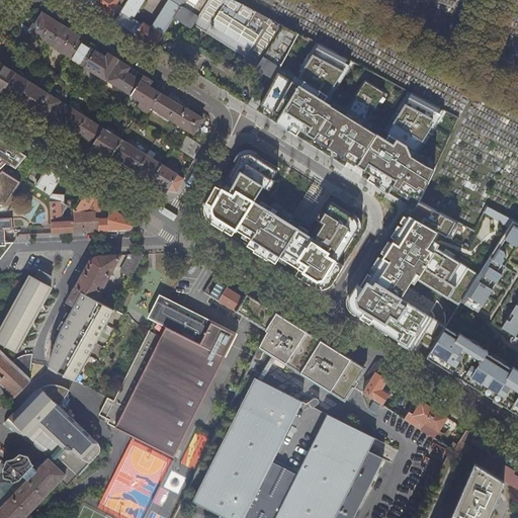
[(118,0),(98,0),(93,8),(108,17),(118,0)]
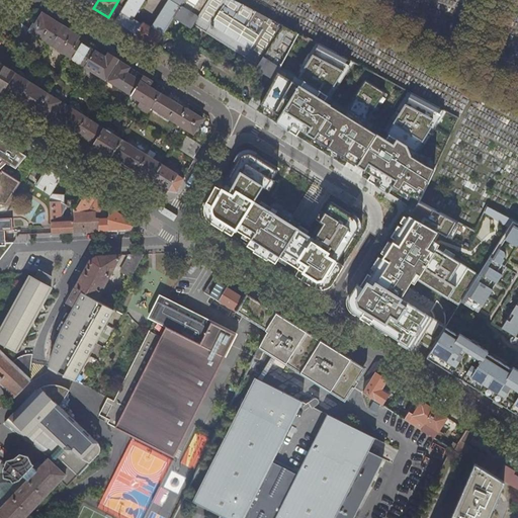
[(145,0),(127,0),(114,21),(136,34),(143,24),(134,18),(145,0)]
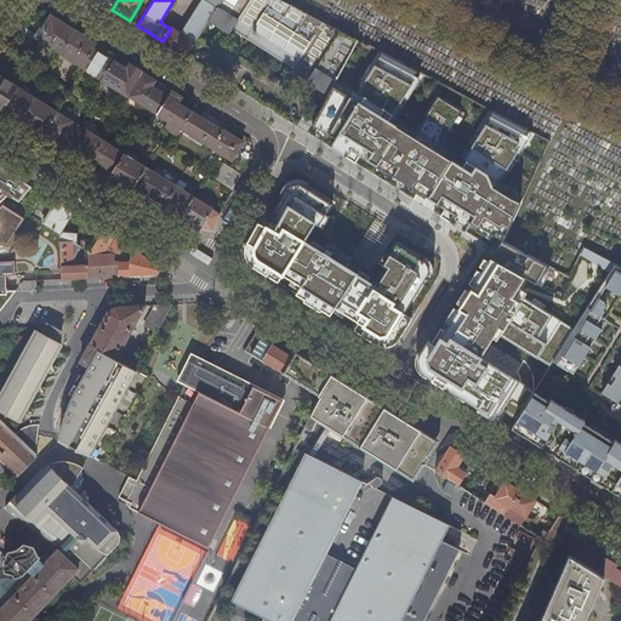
[(204,0),(187,29),(199,36),(206,24),(217,7),(205,0),(204,0)]
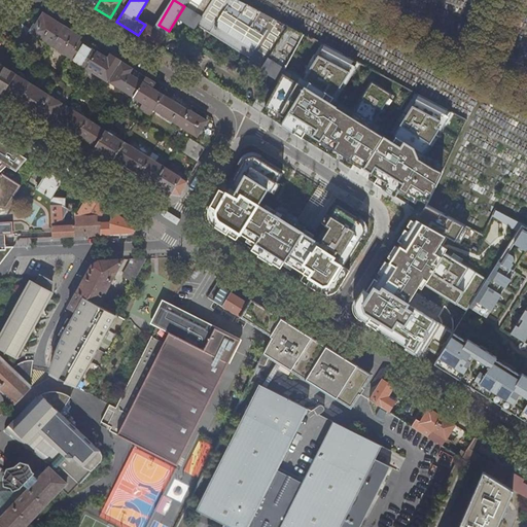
[(304,34),(241,0),(187,0),(184,6),(175,21),(192,31),(195,27),(262,67),(260,70),(279,80),(284,70),(304,34)]
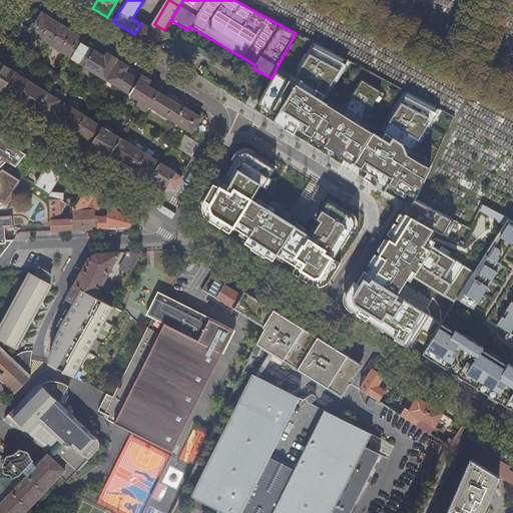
[(27,29),(50,44),(62,24),(41,12),(39,15),(37,13),(27,29)]
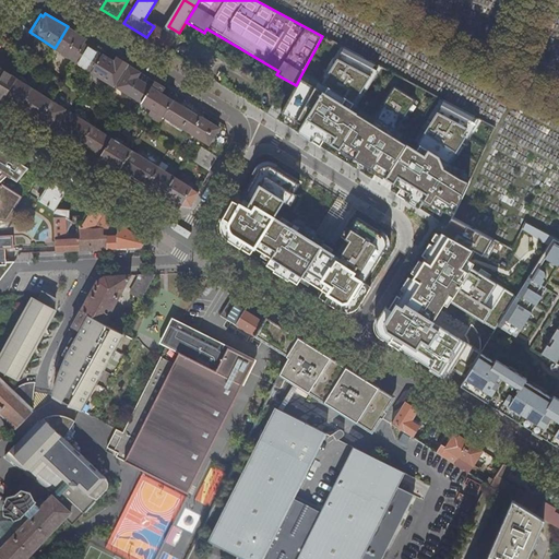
[(154,26),(146,37),(167,50),(176,38),(155,25),(154,26)]
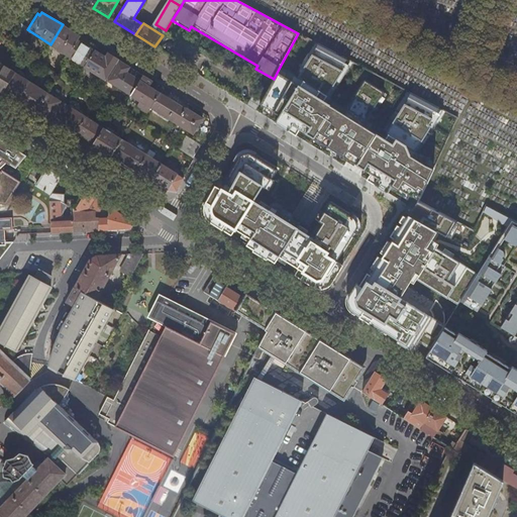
[(50,44),(68,55),(80,35),(63,24),(50,44)]
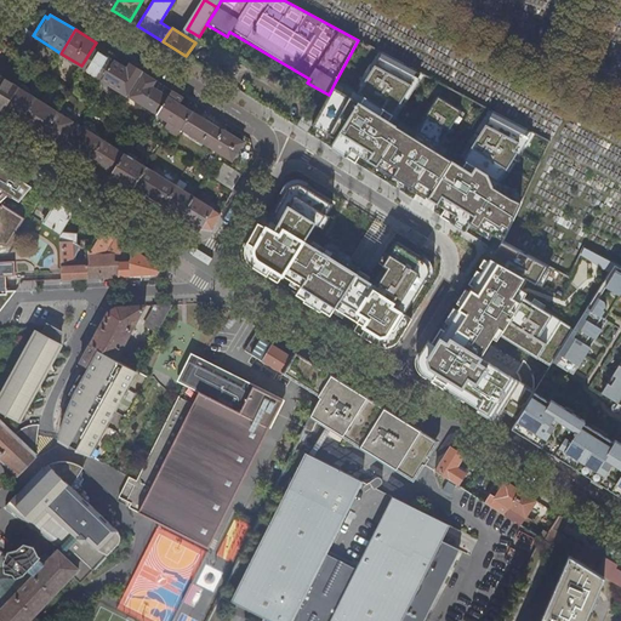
[(81,66),(102,79),(113,61),(103,55),(107,50),(96,43),(81,66)]
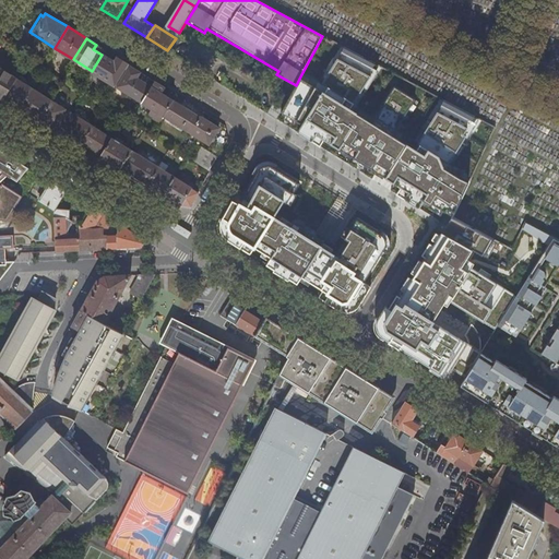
[(296,85),(277,119),(449,223),(452,217),(470,180),(450,169),(478,118),(444,100),(416,146),(397,135),(419,103),(395,88),(375,120),(355,109),(381,67),(343,47),(322,83),(301,74),(296,85)]
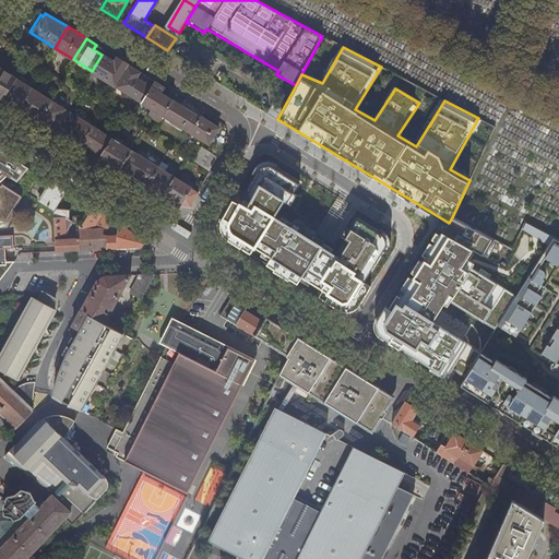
[(92,71),(116,86),(126,70),(115,62),(102,55),(92,71)]
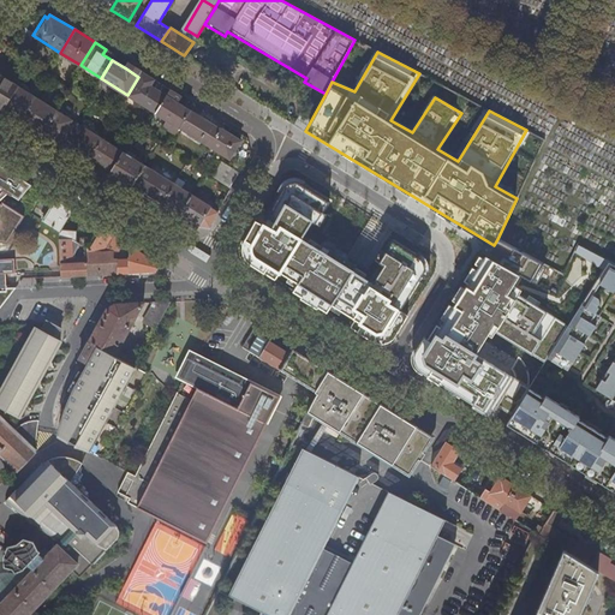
[(141,71),(130,64),(126,69),(138,77),(142,71),(141,71)]
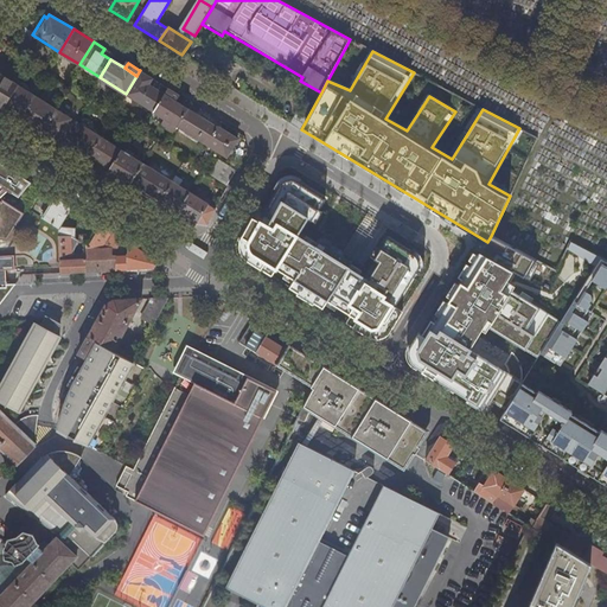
[(164,93),(149,83),(152,78),(140,70),(136,76),(126,94),(153,110),(164,93)]
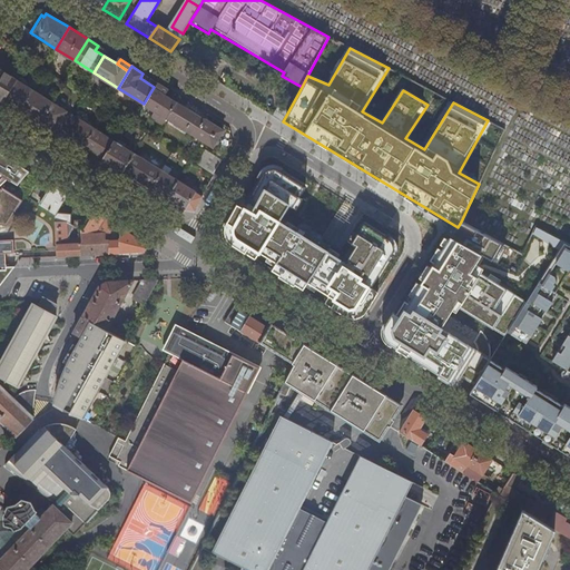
[(0,98),(5,101),(17,80),(0,69),(0,98)]
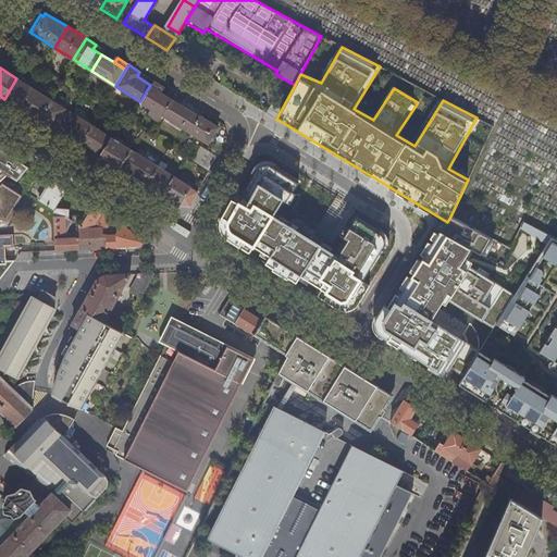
[(16,78),(4,99),(21,110),(33,88),(16,78)]
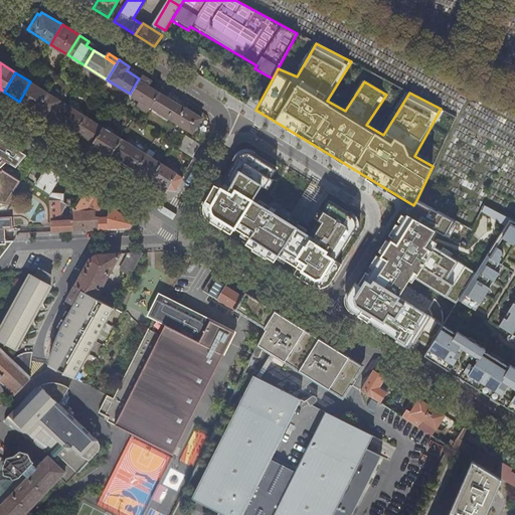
[(130,94),(150,107),(160,92),(139,78),(130,94)]
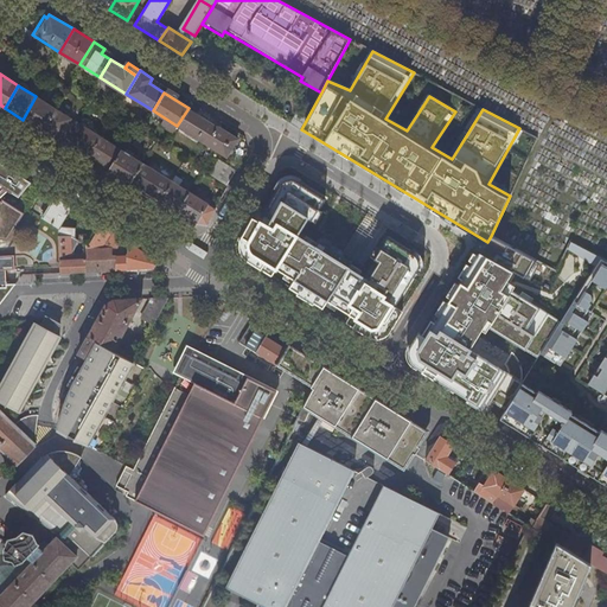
[(56,109),(36,96),(23,120),(43,132),(56,109)]
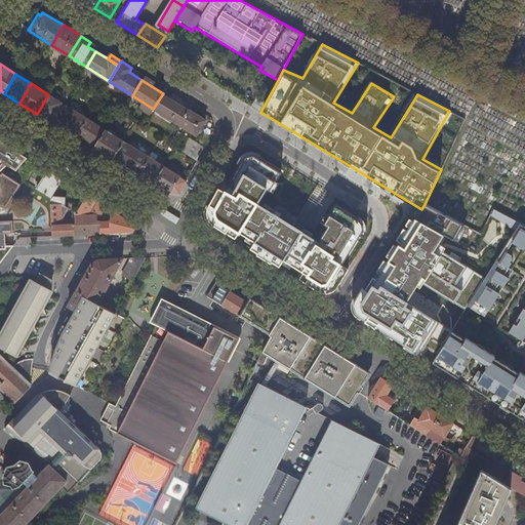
[(153,109),(179,125),(189,110),(163,93),(153,109)]
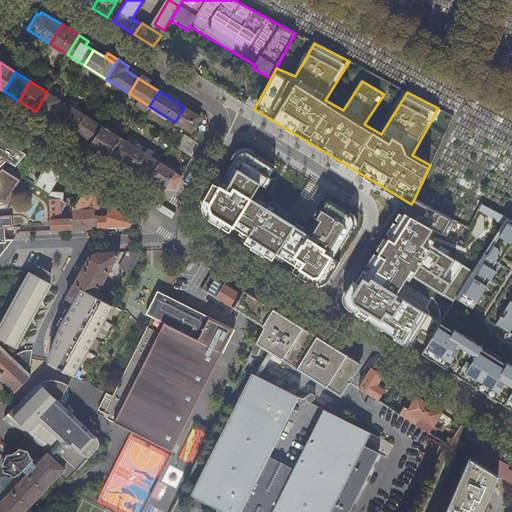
[(66,103),(47,92),(36,111),(54,123),(66,103)]
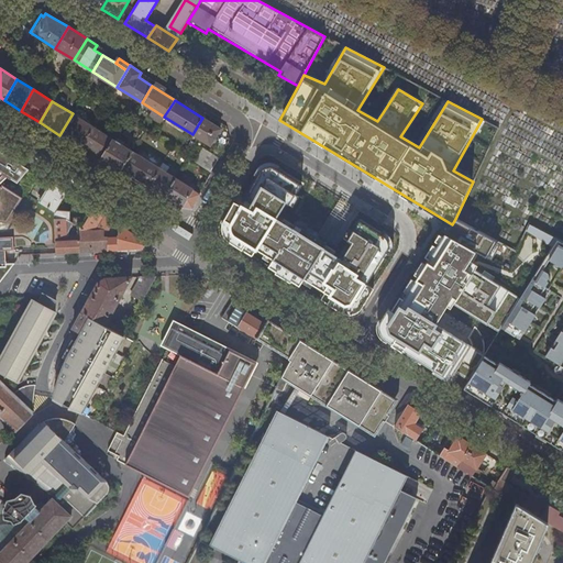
[(74,139),(83,144),(92,127),(73,113),(59,135),(72,142),(74,139)]
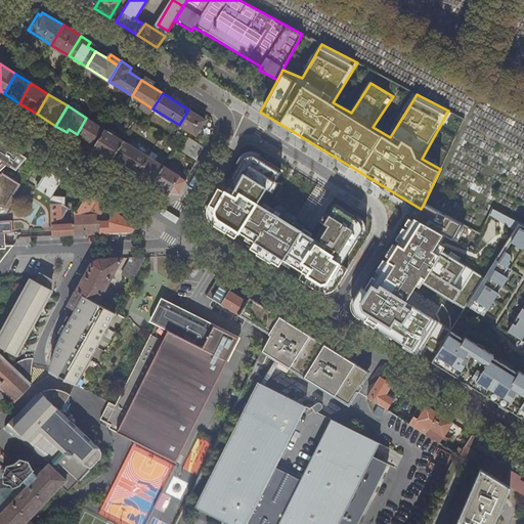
[(206,119),(189,108),(188,110),(179,125),(195,135),(206,119)]
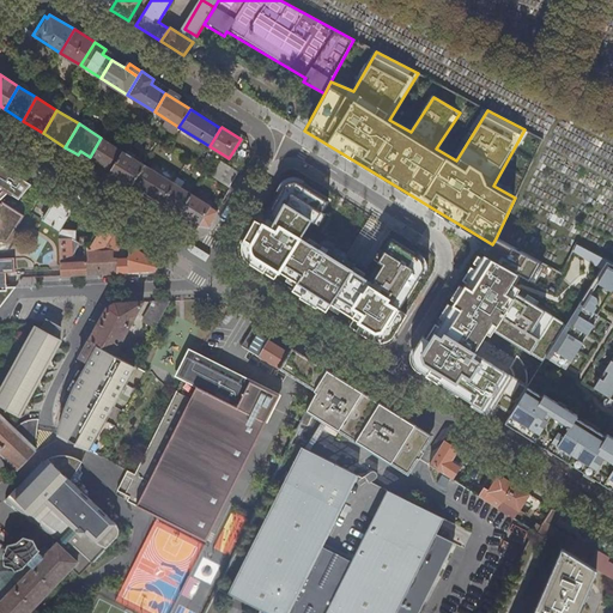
[(90,157),(104,165),(111,170),(122,151),(101,138),(90,157)]
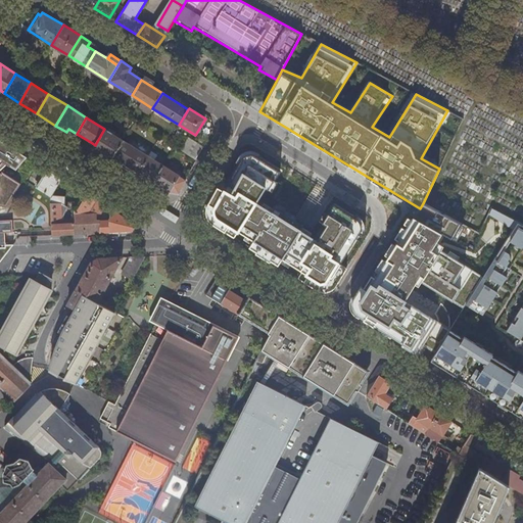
[(124,141),(104,129),(95,145),(93,149),(111,160),(124,141)]
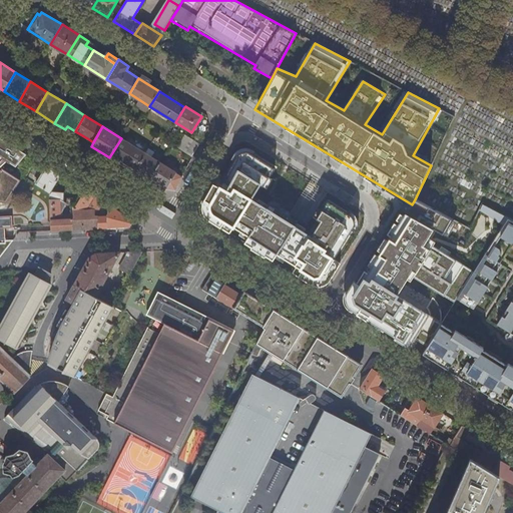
[(192,156),(200,145),(186,136),(178,148),(192,156)]
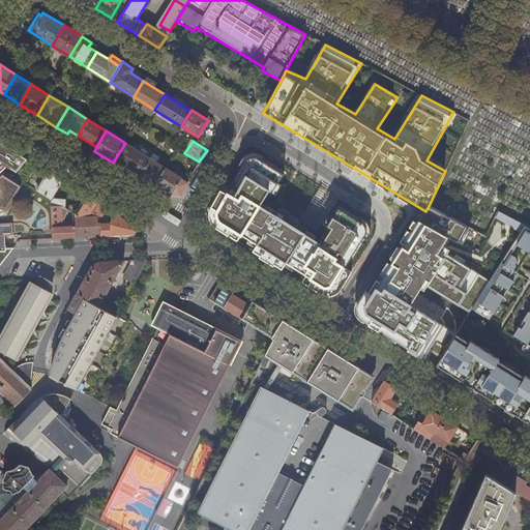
[(121,164),(140,175),(150,158),(125,143),(113,163),(119,167),(121,164)]
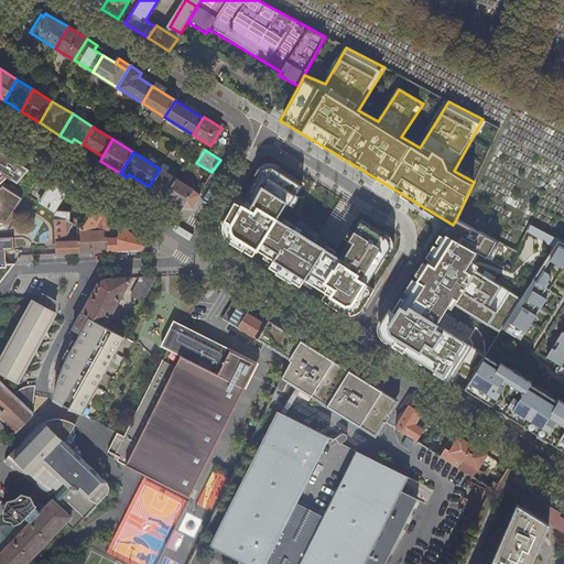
[(30,172),(0,153),(0,177),(15,188),(30,172)]
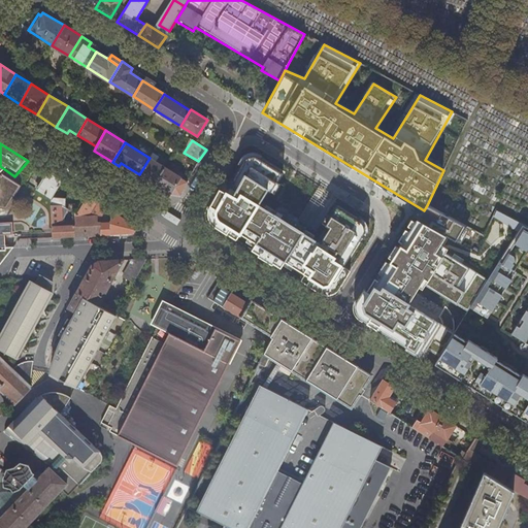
[(206,218),(210,225),(327,295),(332,293),(338,291),(351,268),(344,264),(363,235),(364,227),(360,221),(337,205),(319,237),(265,205),(284,172),(257,155),(249,154),(243,157),(224,191),(219,189),(209,206),(206,218)]
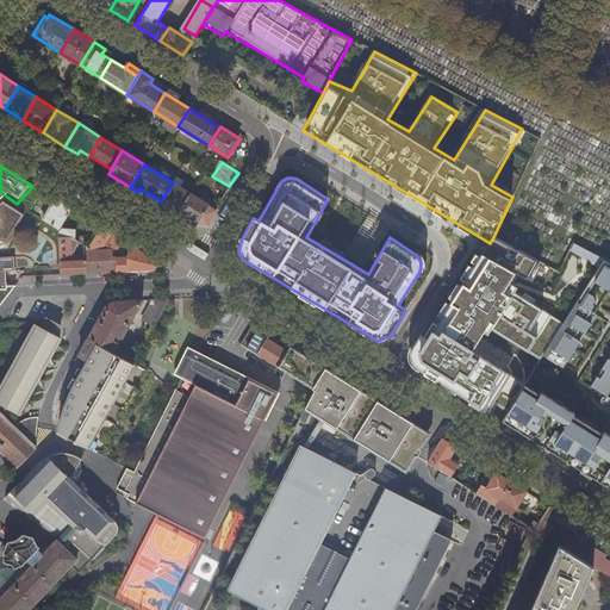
[(161,201),(179,212),(191,193),(173,182),(161,201)]
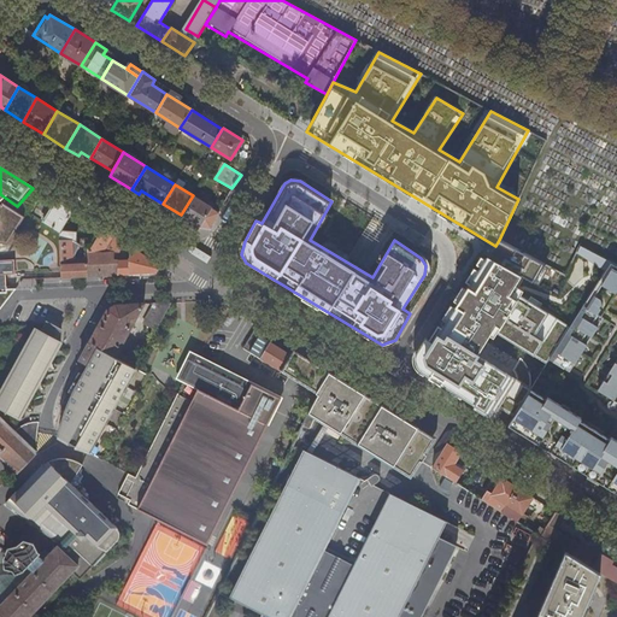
[(212,207),(193,195),(181,215),(200,227),(212,207)]
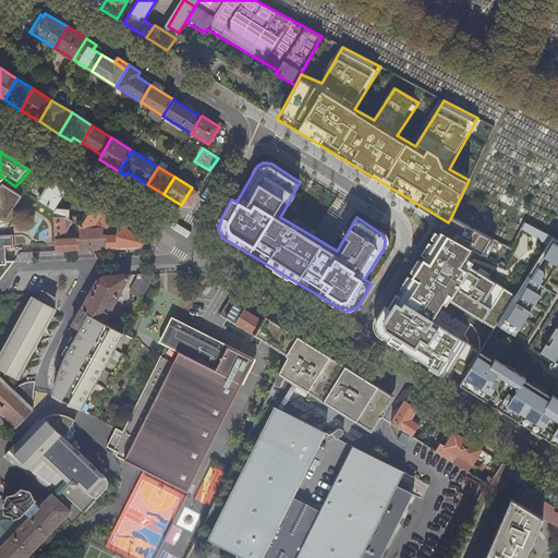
[(55,209),(62,197),(67,191),(65,190),(51,181),(39,201),(55,209)]
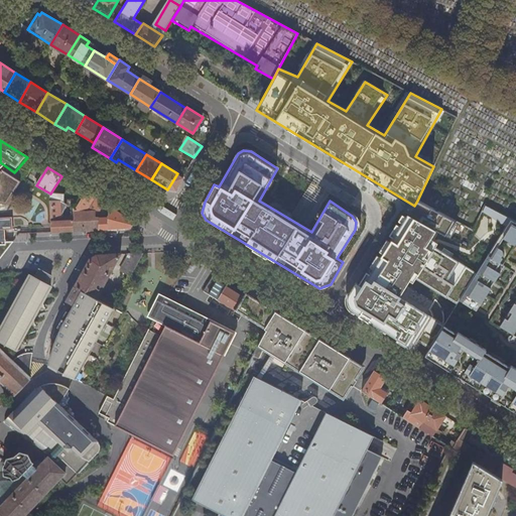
[(0,186),(1,186),(1,191),(0,191),(0,203),(7,205),(20,182),(12,177),(7,178),(5,172),(3,172),(0,170),(0,186)]
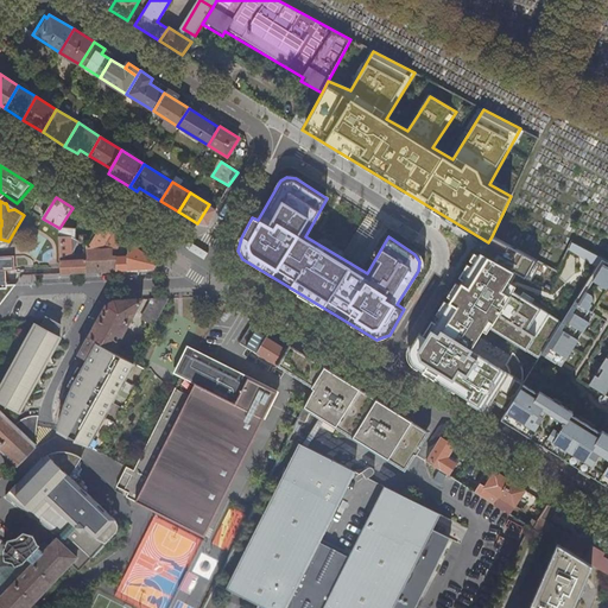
[(68,215),(83,225),(88,228),(96,234),(101,226),(73,208),(68,215)]
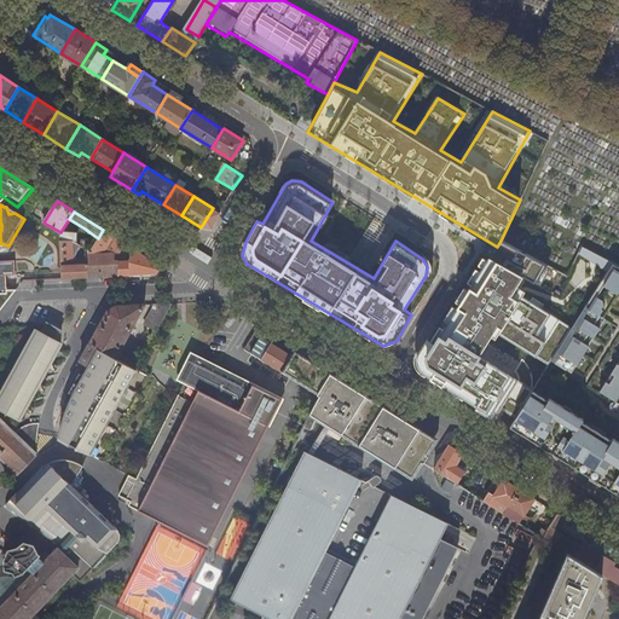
[(85,229),(69,219),(61,232),(67,236),(64,241),(74,241),(81,246),(87,248),(91,250),(98,238),(90,232),(86,238),(81,236),(85,229)]
